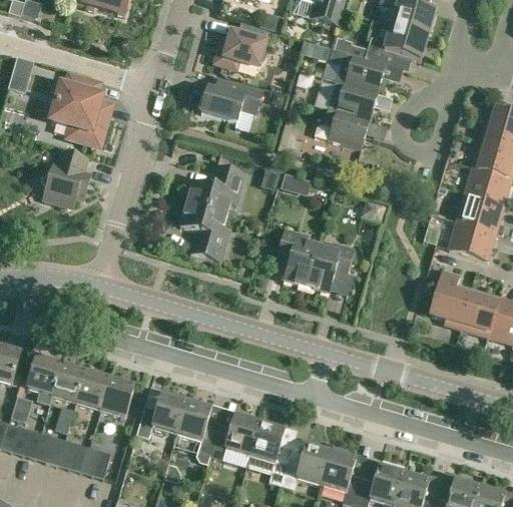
[(82,0),(81,2),(84,3),(86,6),(93,9),(96,7),(124,15),(128,0),(82,0)]
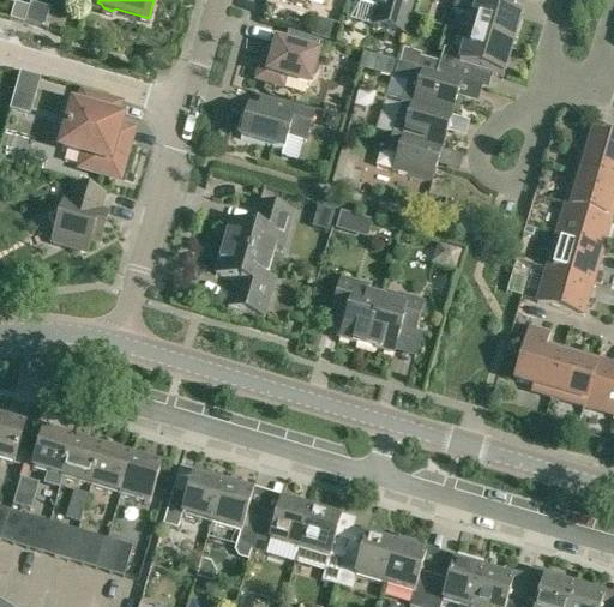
[(403,28),(410,0),(368,0),(373,1),(377,7),(373,19),(403,28)]
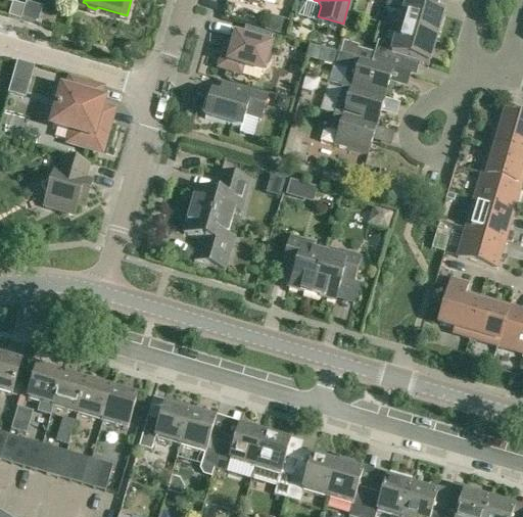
[(398,25),(436,36),(443,10),(419,3),(420,0),(386,0),(386,2),(388,5),(402,10),(398,25)]
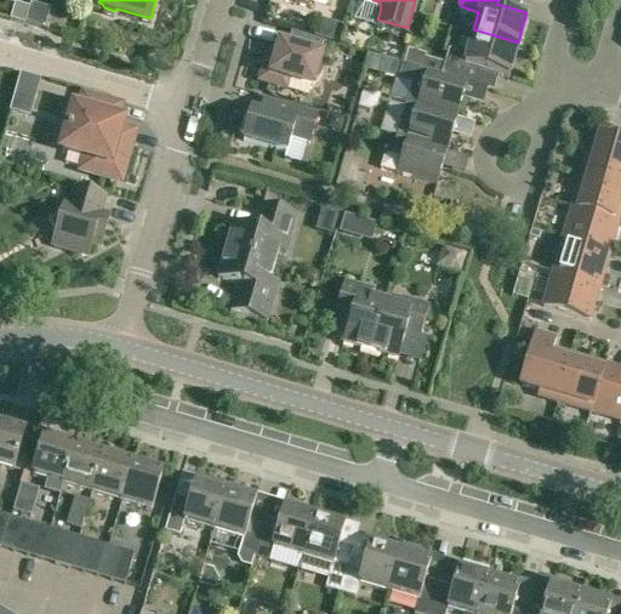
[(518,43),(473,29),(465,58),(446,53),(442,70),(467,78),(474,80),(479,63),(510,73),(518,43)]
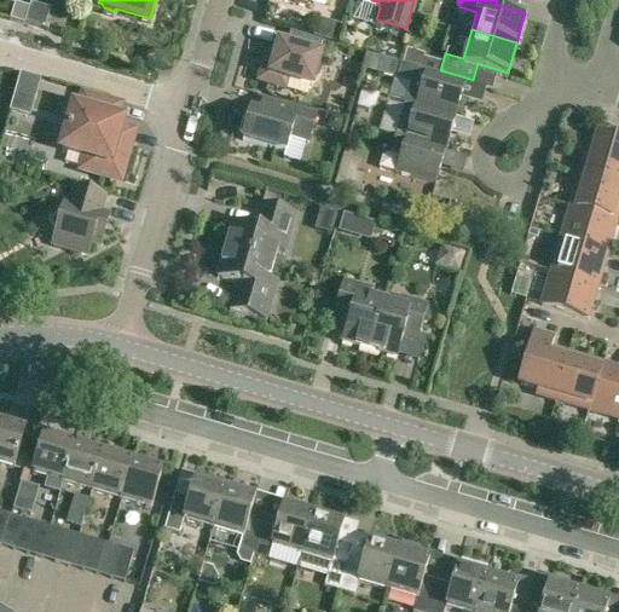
[(320,67),(320,63),(320,58),(318,55),(319,50),(318,50),(322,36),(304,30),(299,45),(278,39),(275,53),(266,51),(259,75),(283,81),(285,74),(311,80),(312,76),(316,74),(318,70),(320,67)]
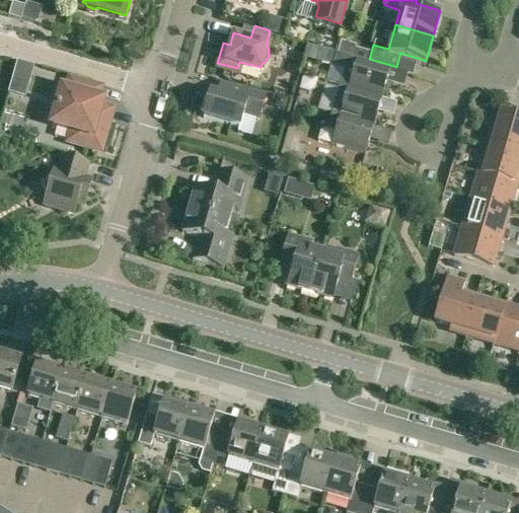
[(390,65),(369,59),(320,45),(316,57),(332,62),(353,68),(349,83),(340,81),(381,93),(390,65)]
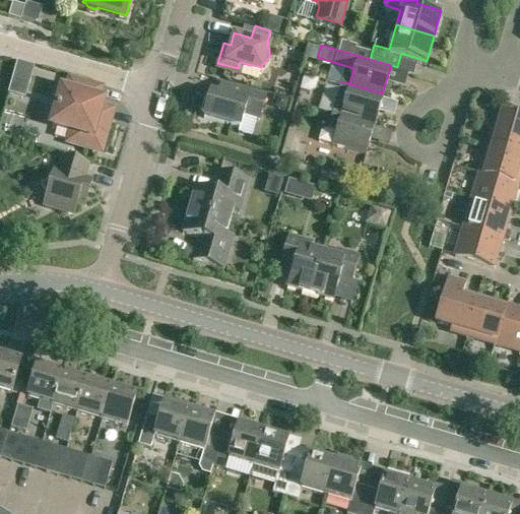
[(28,61),(16,58),(13,70),(25,73),(28,61)]
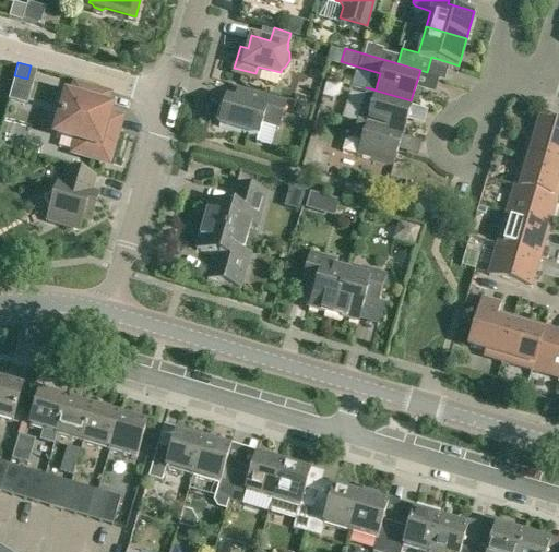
[(107,91),(75,81),(74,83),(78,84),(74,94),(67,92),(56,129),(76,135),(73,147),(108,157),(120,114),(108,110),(110,105),(104,103),(107,91)]
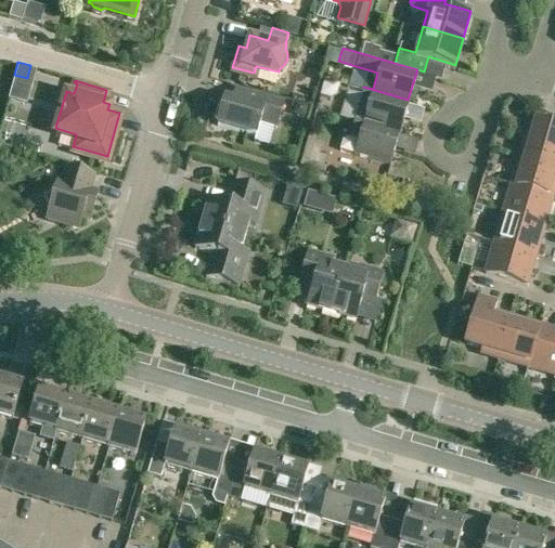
[(217,120),(256,131),(260,118),(276,122),(283,98),(236,85),(232,96),(224,94),(217,120)]
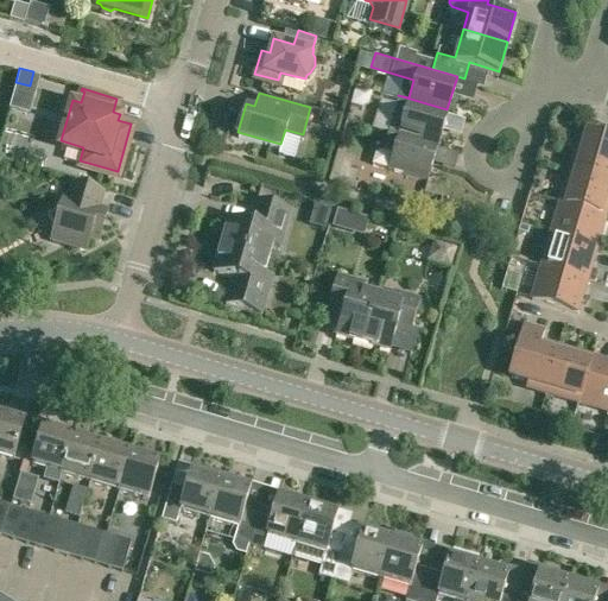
[(388,127),(388,128),(437,143),(447,109),(398,95),(392,114),(403,118),(398,131),(388,127)]
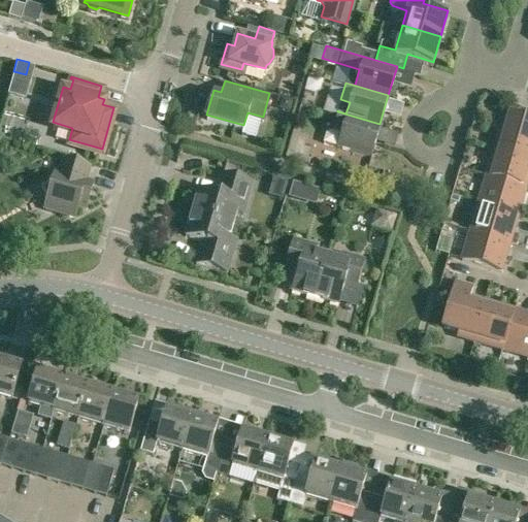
[(380,124),(337,111),(332,128),(340,130),(337,143),(352,148),(357,149),(371,153),(380,124)]
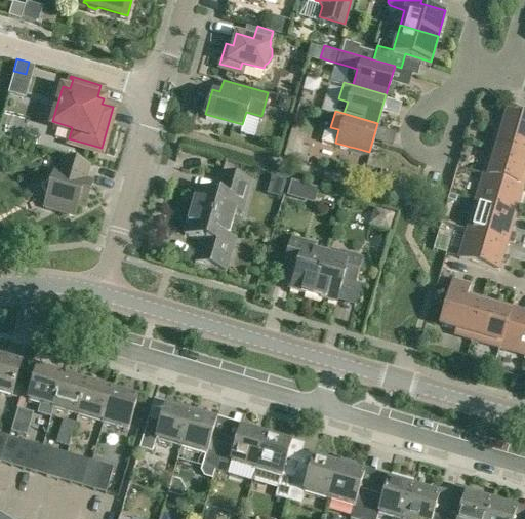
[(484,170),(523,182),(524,174),(524,115),(507,111),(501,127),(496,126),(491,146),(484,170)]
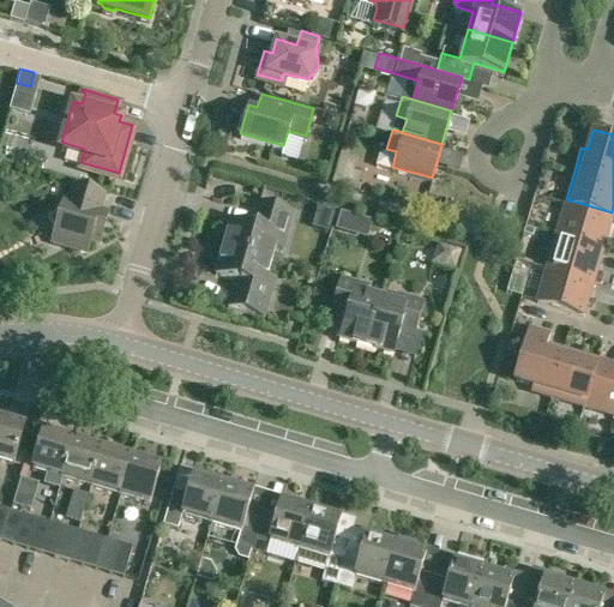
[(103,191),(72,181),(68,197),(64,196),(60,208),(48,214),(55,227),(52,238),(86,248),(90,235),(100,238),(108,209),(98,205),(103,191)]
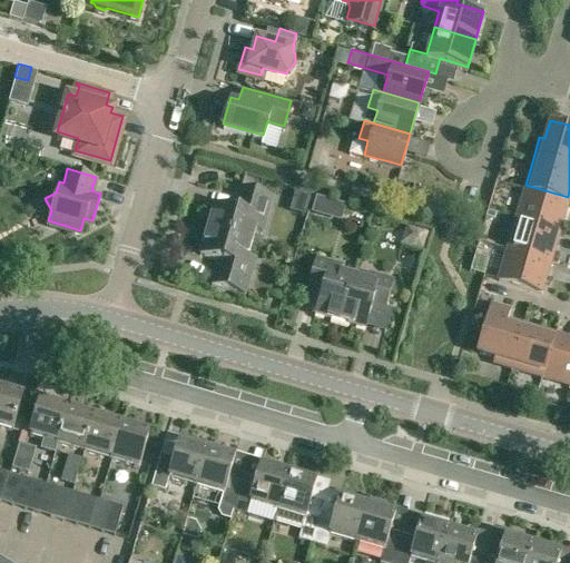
[(207,225),(252,237),(255,224),(263,226),(273,193),(238,183),(233,205),(214,199),(207,225)]
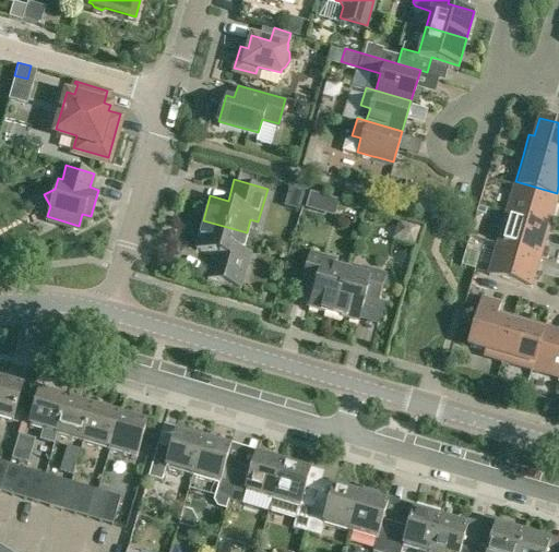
[(515,181),(507,208),(549,220),(557,193),(515,181)]
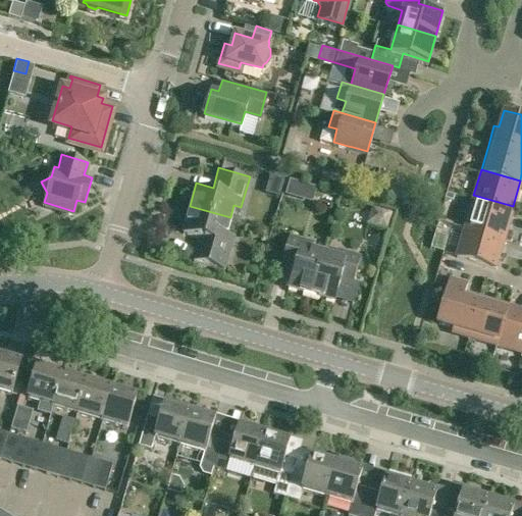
[(513,206),(473,195),(465,223),(504,236),(513,206)]
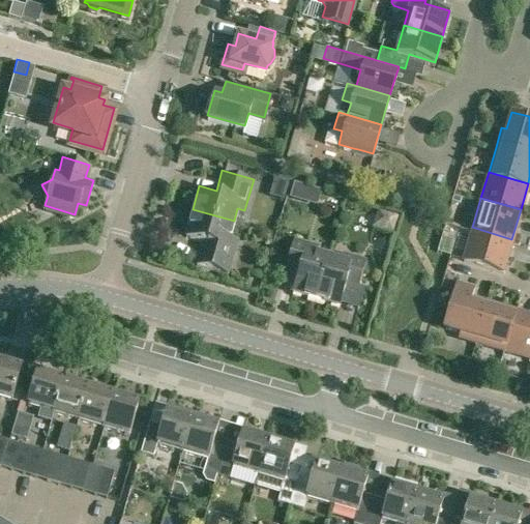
[(234,221),(193,209),(185,233),(202,237),(196,260),(228,269),(237,236),(230,234),(234,221)]
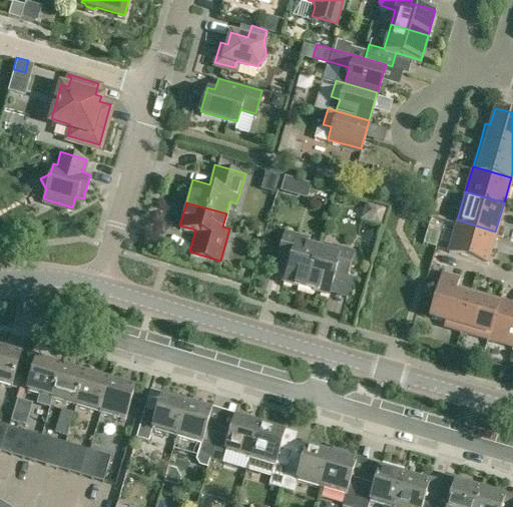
[(495,231),(457,219),(449,247),(487,260),(495,231)]
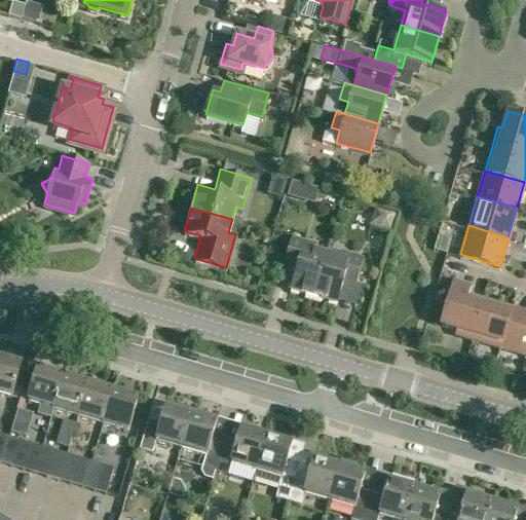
[(313,293),(326,252),(302,245),(304,238),(292,234),(284,261),(296,265),(291,286),(313,293)]
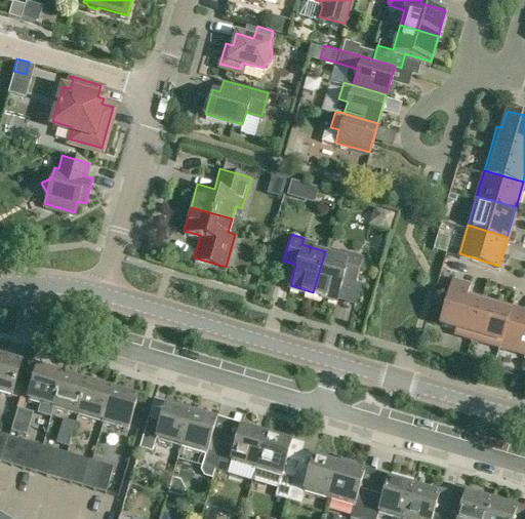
[(325,251),(313,292),(336,298),(342,278),(355,281),(362,254),(350,250),(348,257),(325,251)]
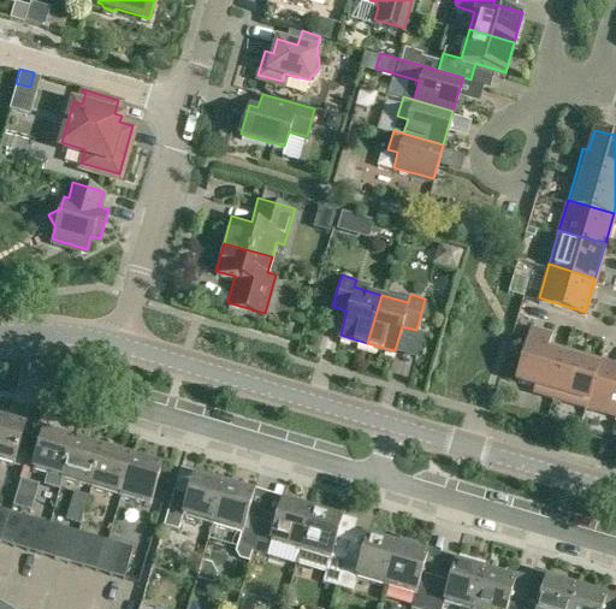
[(585,402),(598,356),(549,342),(551,330),(529,324),(515,376),(535,382),(533,388),(585,402)]
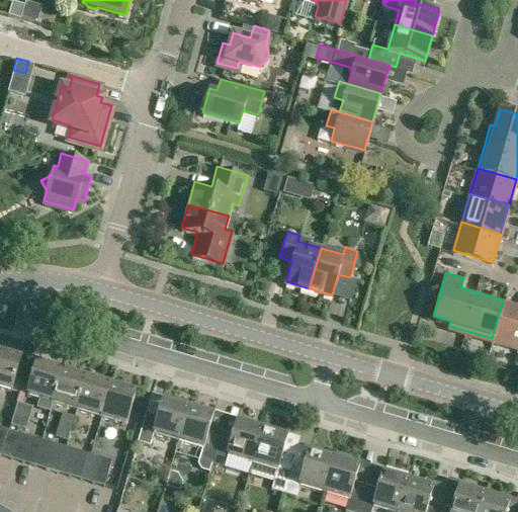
[(517,343),(517,304),(503,300),(492,338),(517,346),(517,343)]
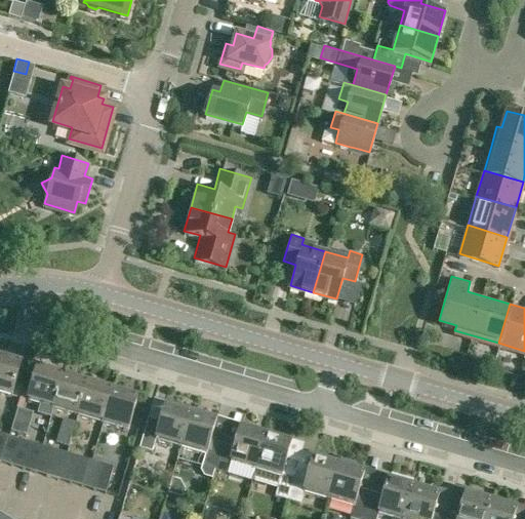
[(0,353),(0,390),(11,393),(22,360),(0,353)]
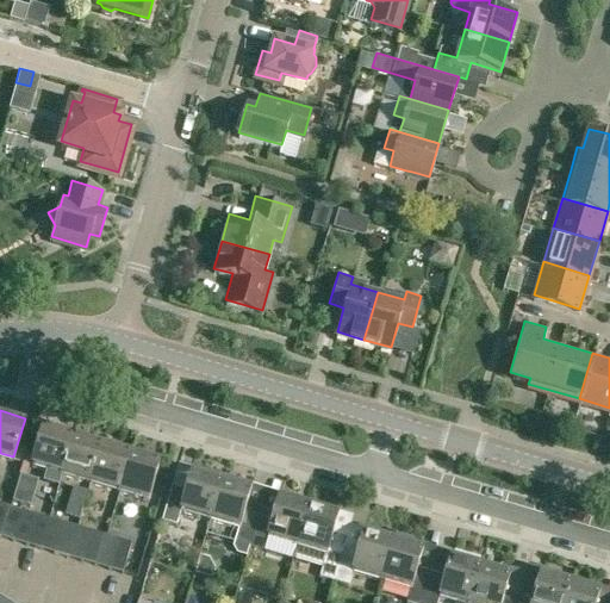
[(61,470),(72,431),(42,423),(31,461),(61,470)]
